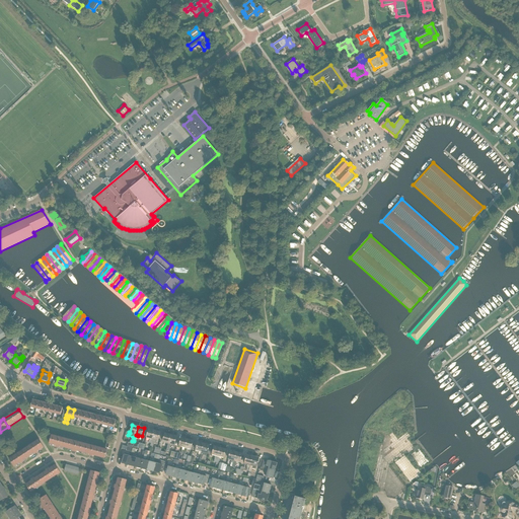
[(386,427),(370,467),(395,477),(411,437),(386,427)]
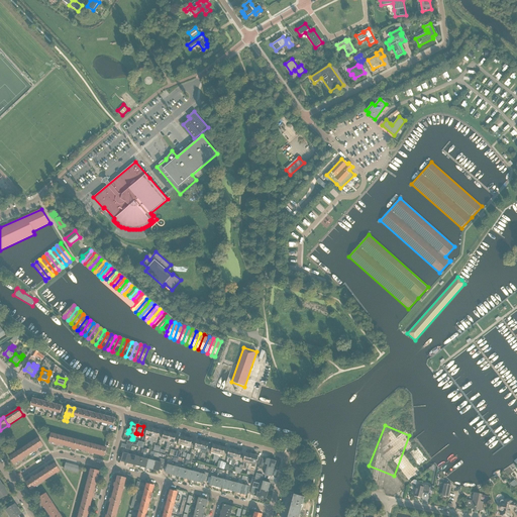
[(153,429),(150,441),(149,444),(151,444),(153,437),(158,438),(160,430),(153,429)]
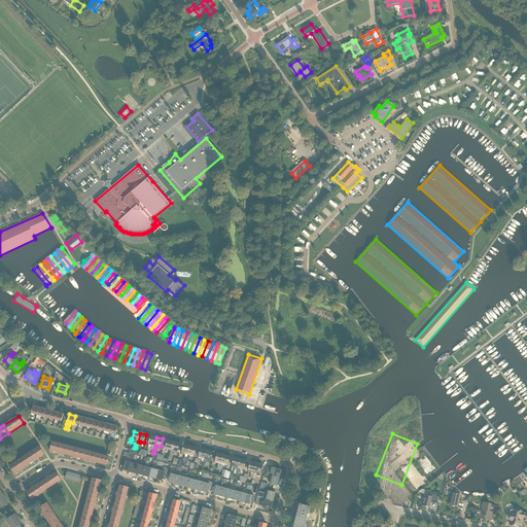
[(171,451),(173,442),(167,440),(165,448),(169,449),(169,450),(171,451)]
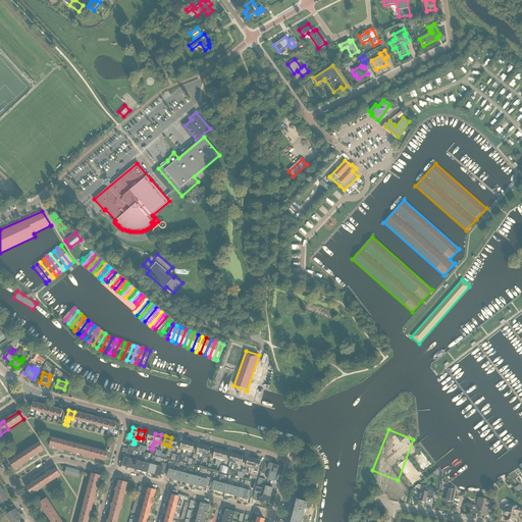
[(68,452),(70,442),(52,437),(49,447),(68,452)]
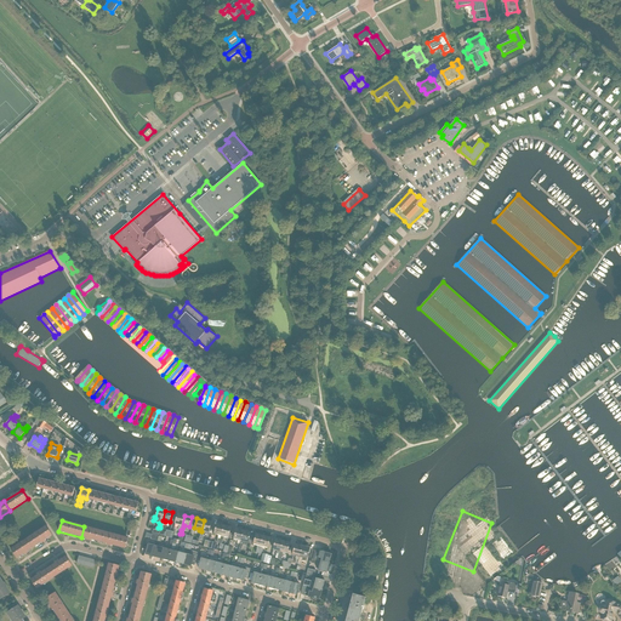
[(201,531),(199,540),(203,541),(205,531),(209,531),(211,523),(204,520),(201,531)]
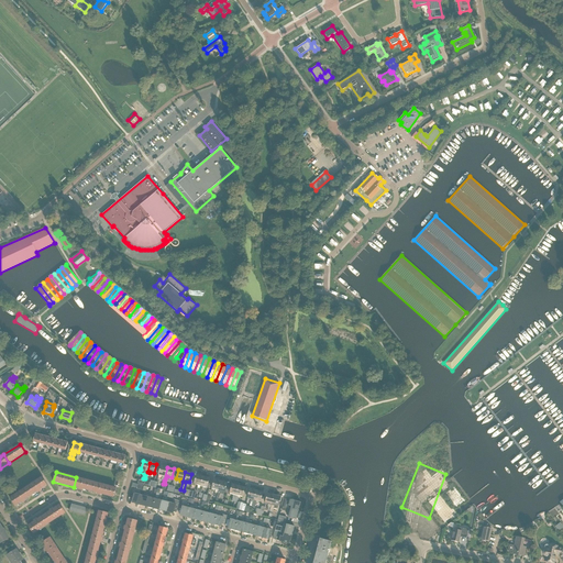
[(202,476),(198,493),(201,493),(202,487),(203,486),(207,487),(209,478),(202,476)]
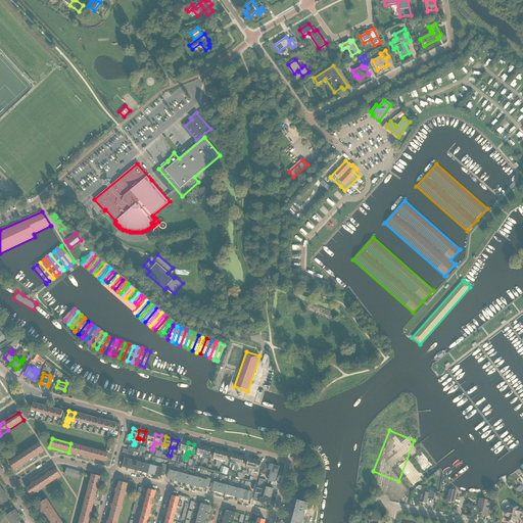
[(43,450),(38,443),(24,453),(29,461),(43,450)]
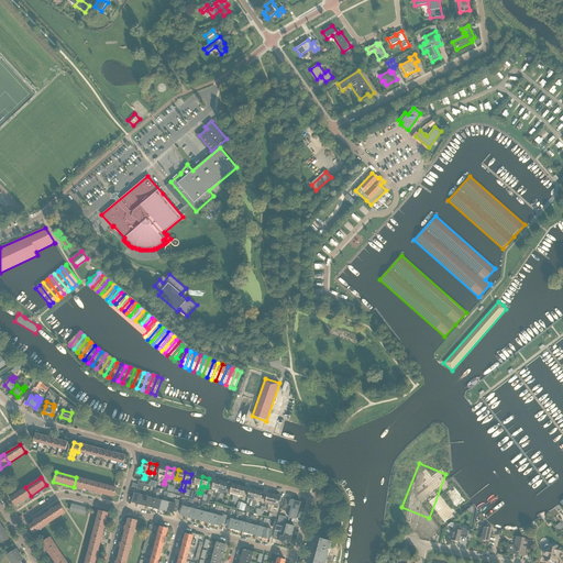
[(94,492),(96,483),(76,477),(74,487),(94,492)]
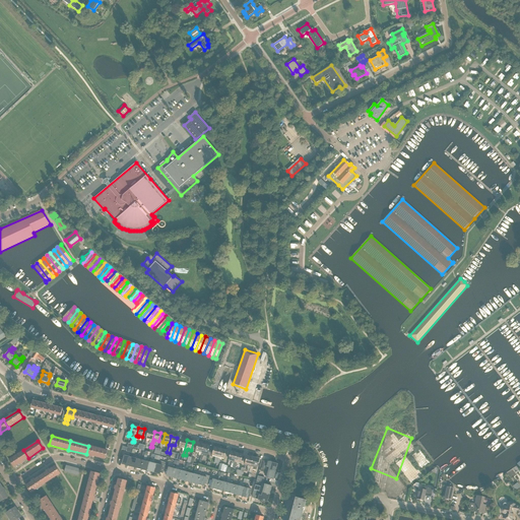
[(203,456),(204,456),(207,457),(209,446),(203,445),(200,459),(202,459),(203,456)]
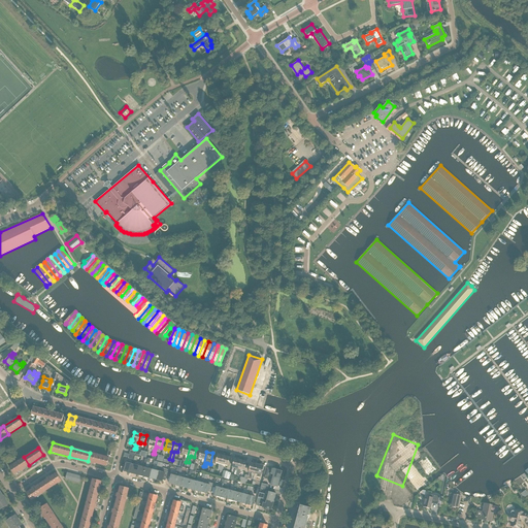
[(101,465),(104,456),(90,453),(88,461),(101,465)]
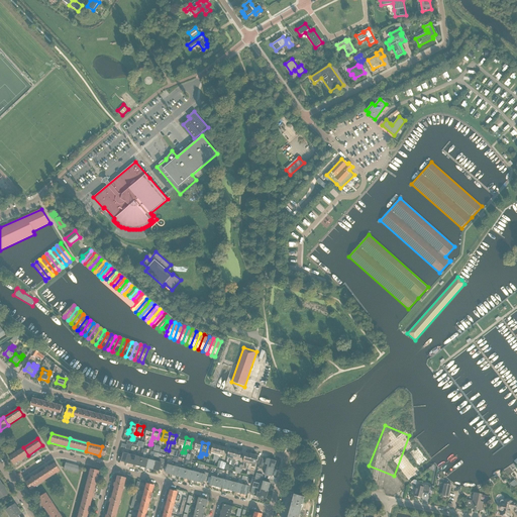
[(219,446),(215,460),(217,461),(218,457),(219,454),(223,455),(225,447),(219,446)]
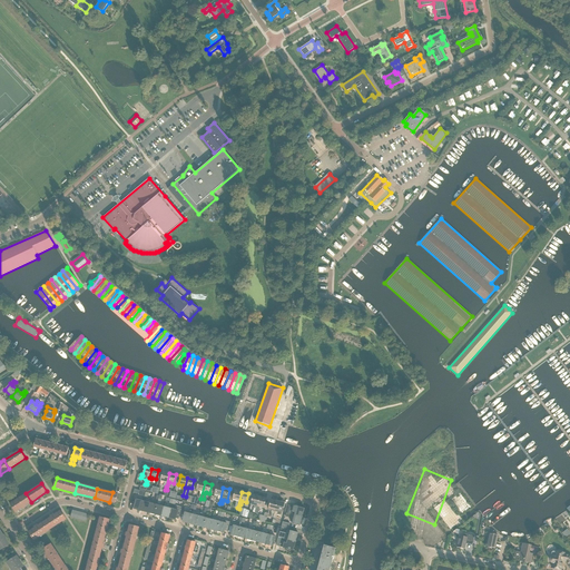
[(31,502),(26,493),(10,504),(16,512),(31,502)]
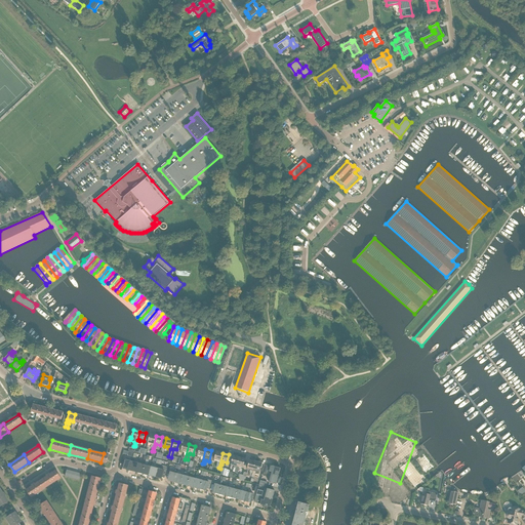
[(239,457),(235,472),(237,473),(239,466),(243,467),(245,459),(239,457)]
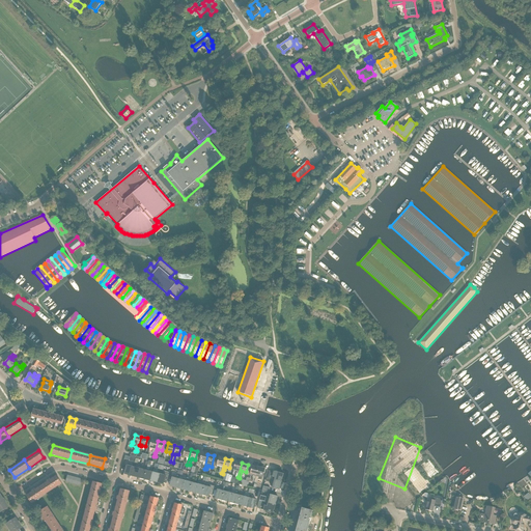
[(131,475),(133,467),(130,466),(130,464),(128,464),(127,466),(127,465),(124,474),(131,475)]
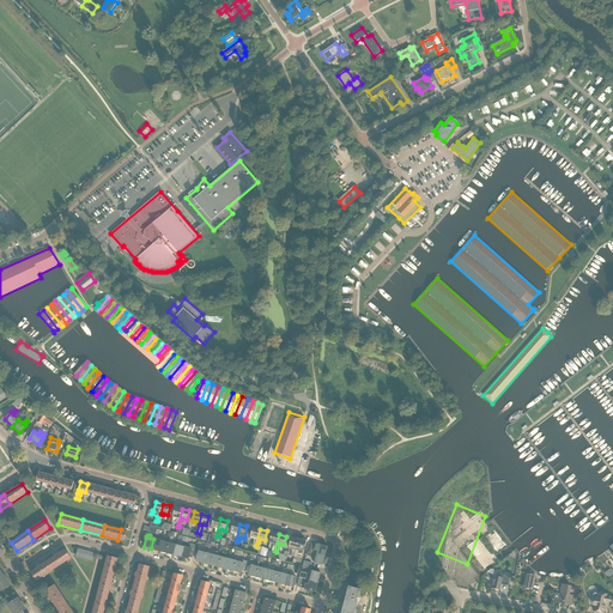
[(293,557),(298,539),(291,538),(289,547),(289,548),(292,548),(291,552),(292,552),(291,556),(293,557)]
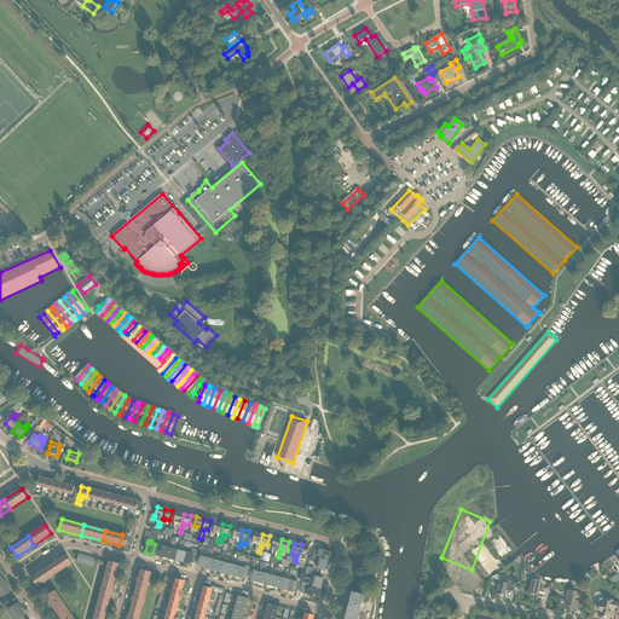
[(160,556),(163,547),(155,544),(152,554),(160,556)]
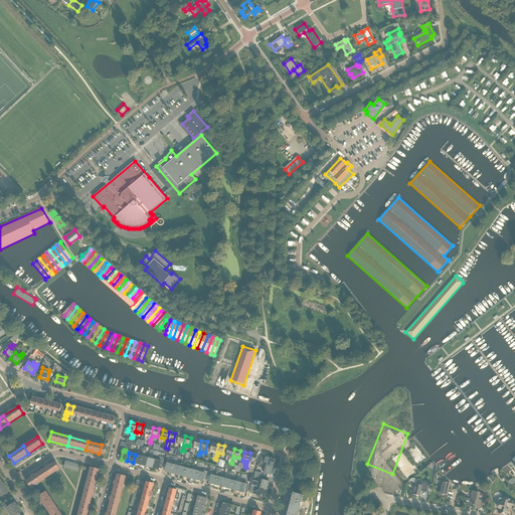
[(250,453),(246,468),(245,472),(248,473),(250,466),(253,467),(255,459),(256,459),(258,455),(256,455),(250,453)]
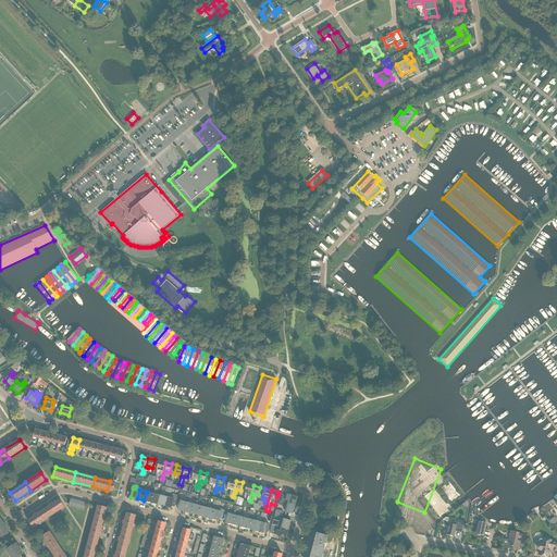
[(151,503),(153,493),(147,492),(144,500),(151,503)]
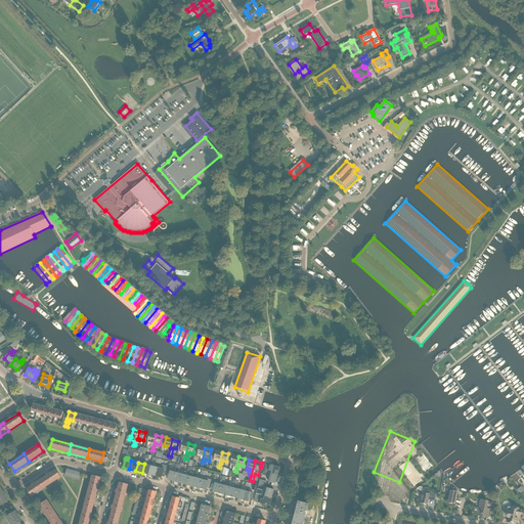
[(155,476),(157,468),(153,467),(154,464),(151,463),(150,466),(148,474),(155,476)]
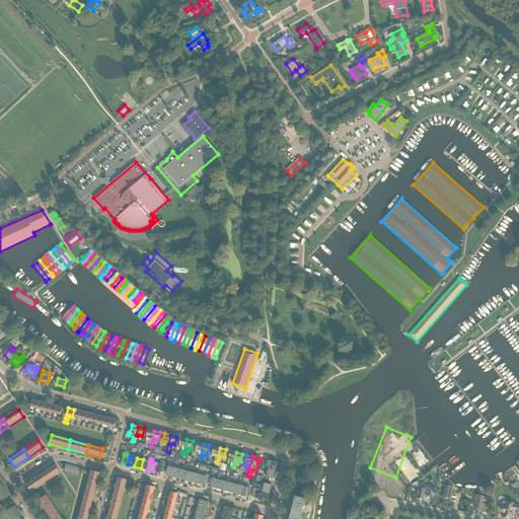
[(147,469),(149,461),(143,459),(141,468),(147,469)]
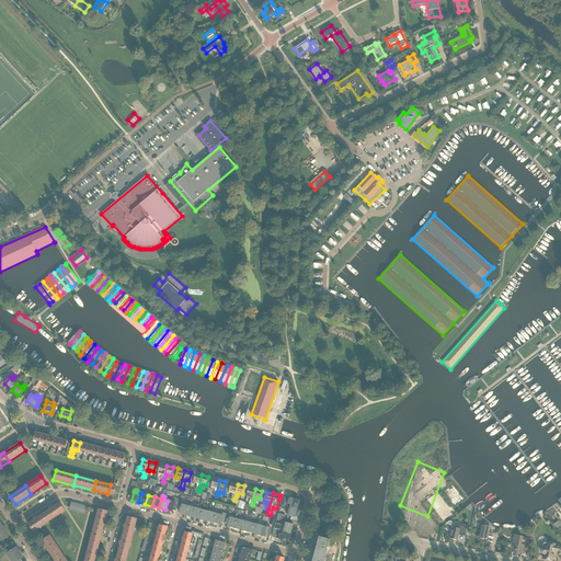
[(289,497),(288,503),(290,504),(289,506),(292,507),(290,507),(297,510),(299,501),(289,497)]
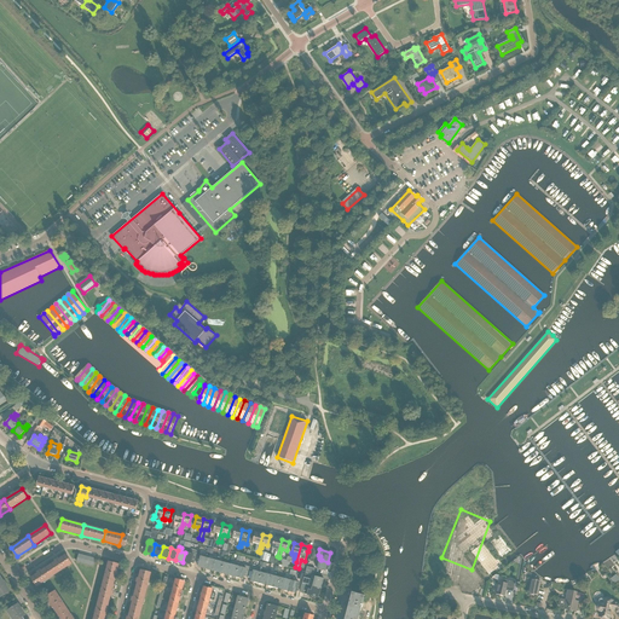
[(185,553),(183,562),(190,565),(191,562),(194,563),(197,553),(192,551),(191,554),(185,553)]
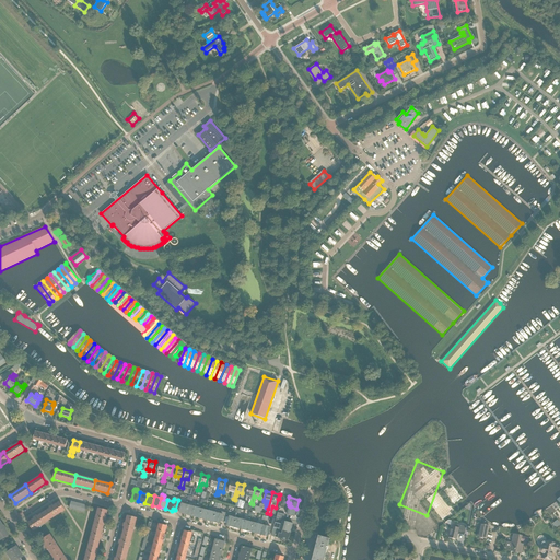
[(84,512),(86,505),(71,501),(69,509),(84,512)]
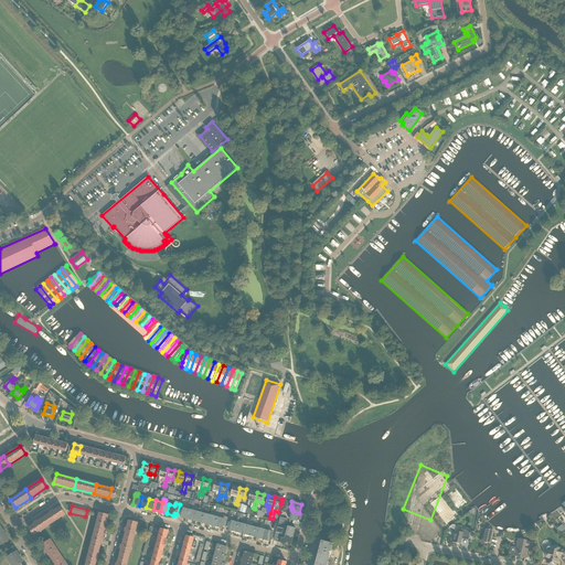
[(188,519),(190,510),(187,509),(187,507),(183,505),(183,508),(180,516),(188,519)]
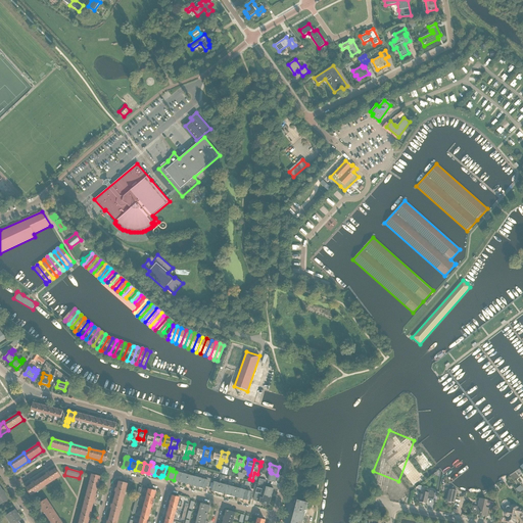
[(60,476),(55,469),(41,478),(45,486),(60,476)]
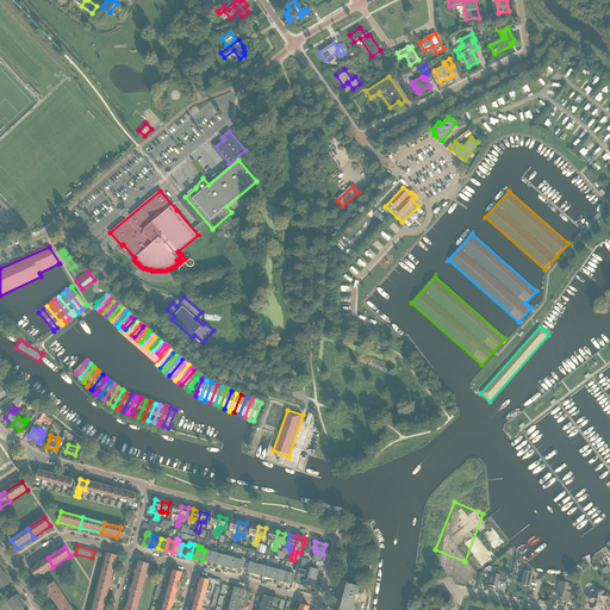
[(217,564),(219,554),(216,553),(217,549),(213,548),(212,552),(210,562),(217,564)]
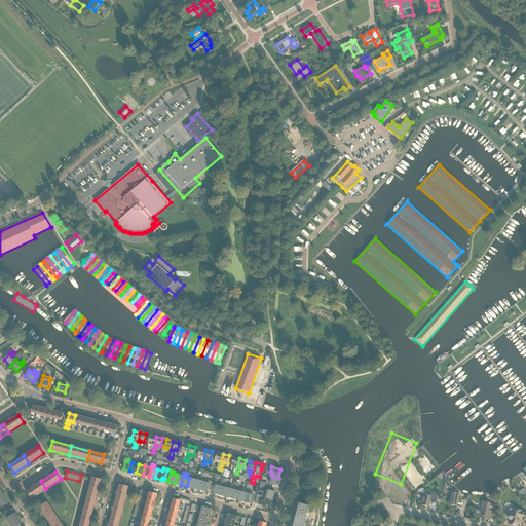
[(183,476),(177,475),(175,483),(181,485),(183,476)]
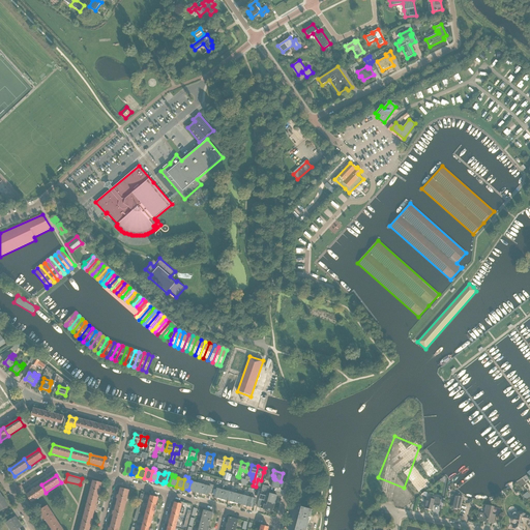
[(274,479),(275,479),(273,478),(271,478),(270,481),(272,481),(271,484),(272,484),(271,488),(278,490),(281,481),(274,479)]
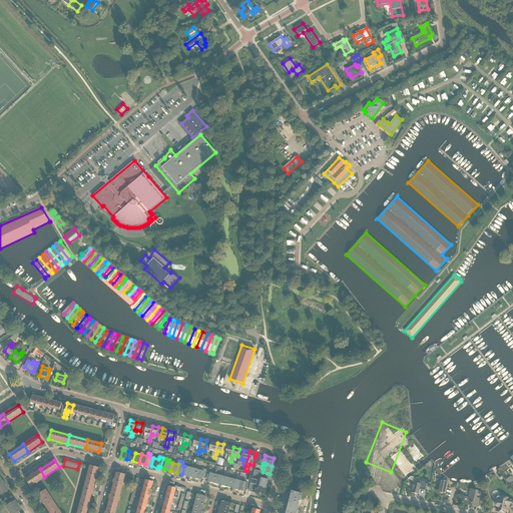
[(188,476),(191,468),(190,468),(191,465),(188,465),(188,467),(184,466),(182,474),(188,476)]
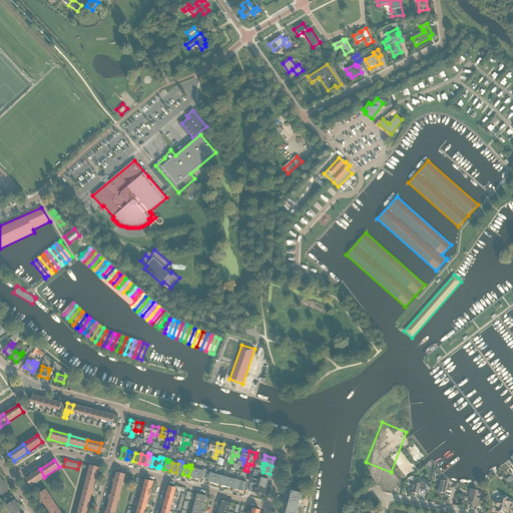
[(85,481),(94,484),(98,468),(89,466),(85,481)]
